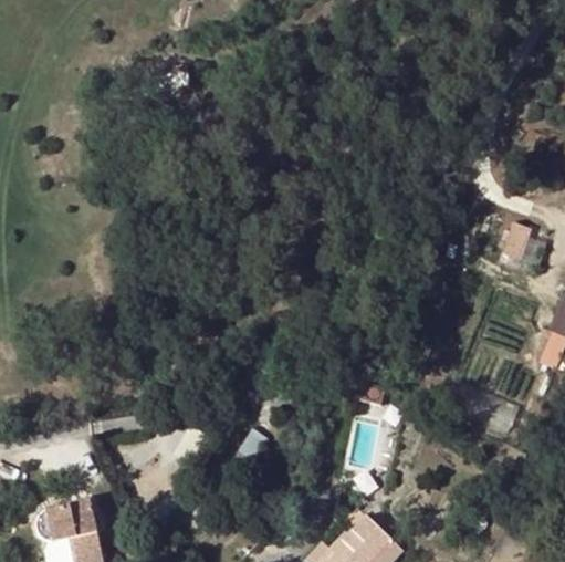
[(189,86),(187,63),(159,68),(163,90),(189,86)]
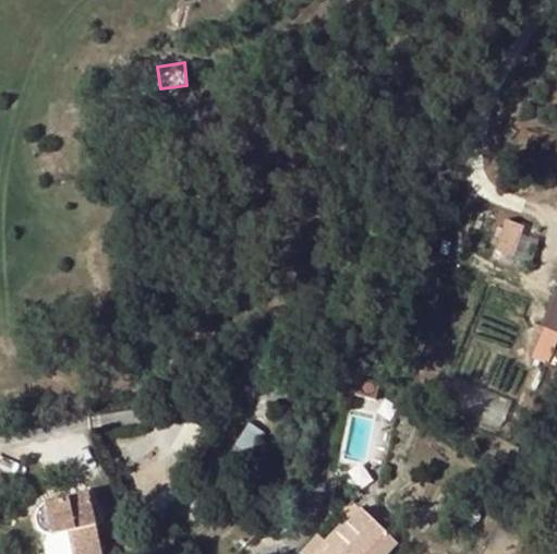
[(515,256),(524,224),(506,218),(495,250),(515,256)]
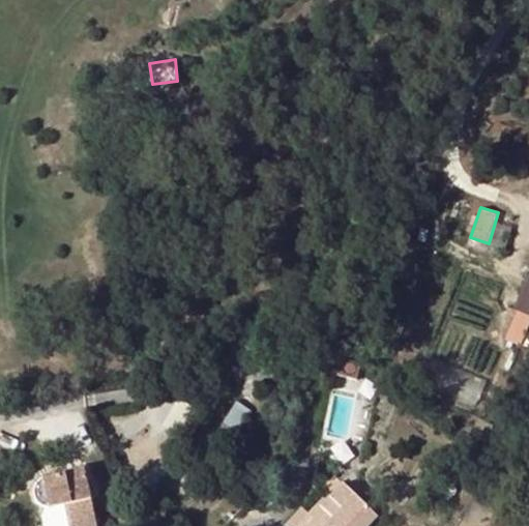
[(528,284),(506,330),(520,338),(528,319),(528,284)]
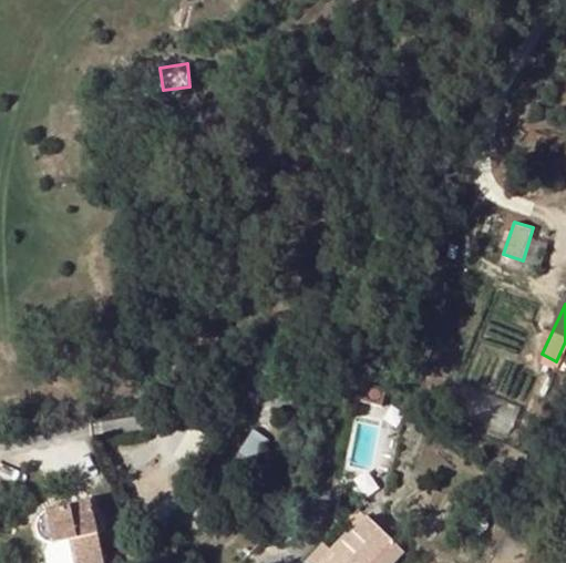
[(382,405),(386,387),(361,381),(357,400),(382,405)]
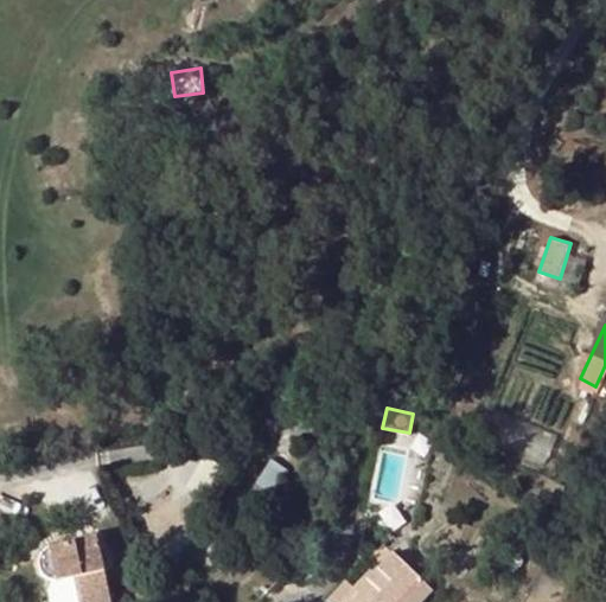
[(112,601),(96,537),(48,548),(44,549),(43,554),(40,557),(39,561),(40,565),(42,569),(43,572),(46,576),(50,578),(55,580),(76,576),(82,601),(112,601)]
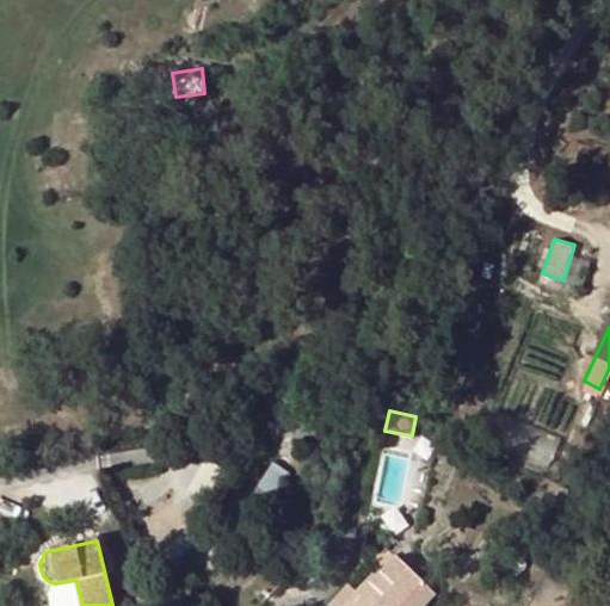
[(369,581),(356,593),(361,598),(353,605),(420,605),(435,591),(395,555),(371,583),(369,581)]
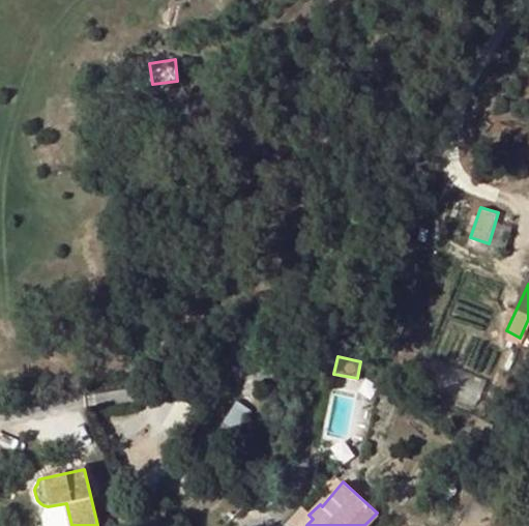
[(288,525),(306,525),(313,519),(309,515),(302,509),(288,525)]
